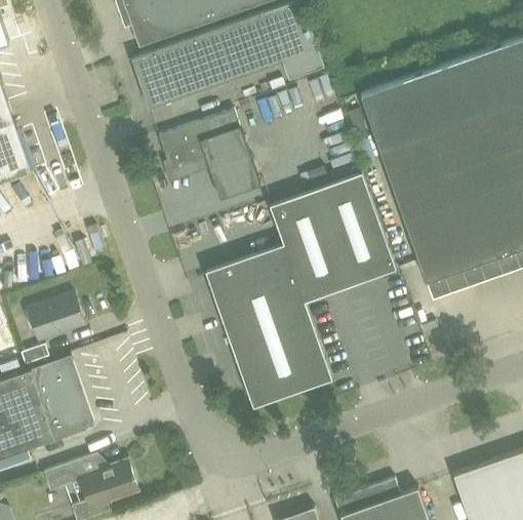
[(112,0),(123,30),(129,28),(137,49),(275,0),(112,0)]
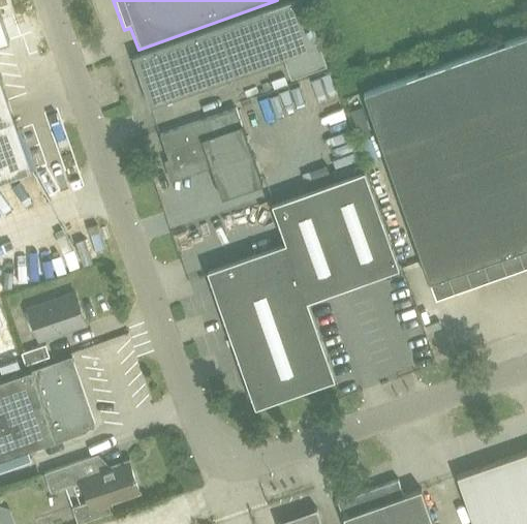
[(130,61),(149,111),(284,63),(290,82),(327,68),(303,0),(142,57),(130,61)]
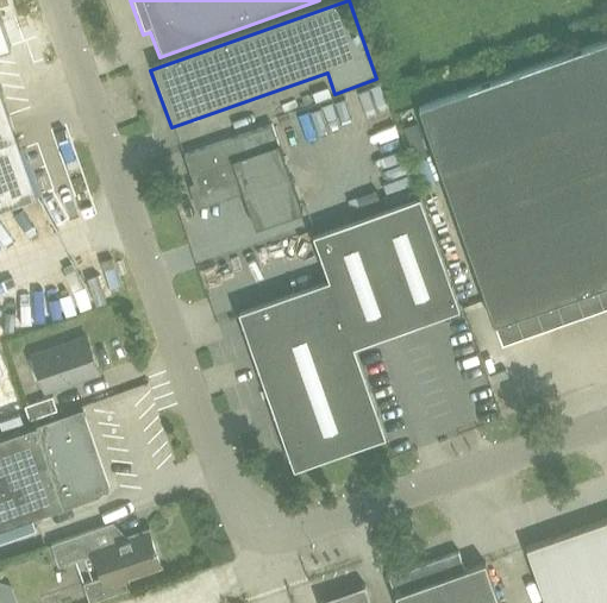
[(0,211),(30,201),(35,200),(0,101),(0,58),(12,55),(0,20),(0,211)]
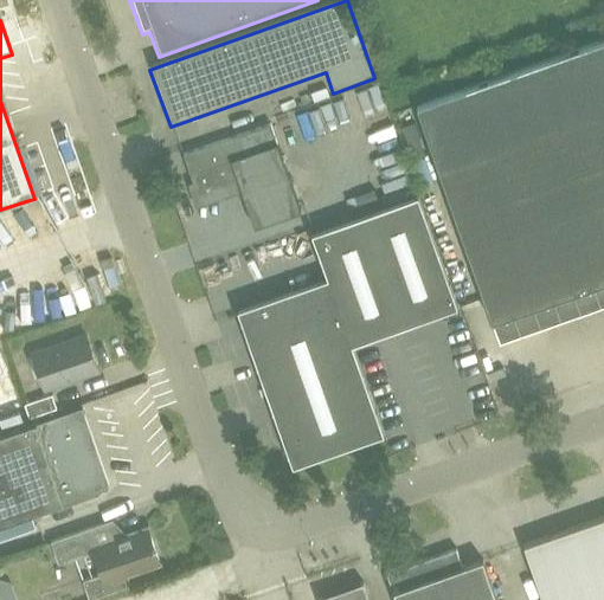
[(603,44),(416,110),(492,327),(603,286),(603,44)]
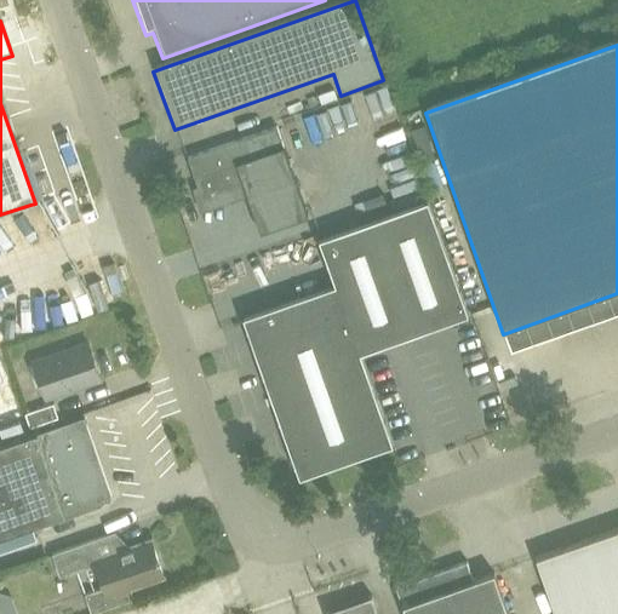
[(241,191),(245,200),(258,237),(305,222),(274,131),(184,162),(201,211),(228,201),(236,199),(235,194),(241,191)]
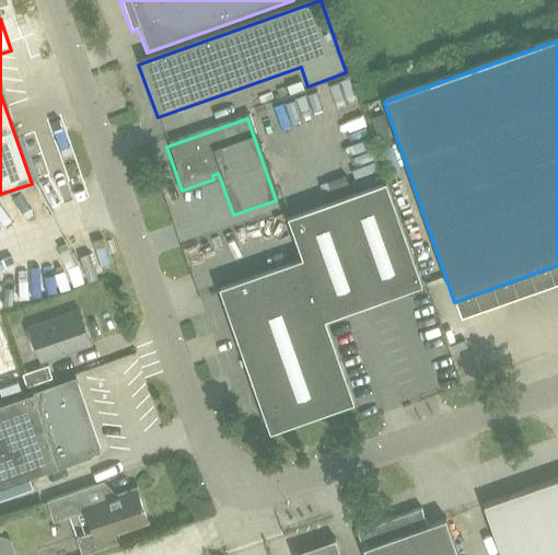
[(352,406),(324,324),(367,309),(421,290),(385,186),(287,221),(301,263),(218,291),(233,334),(241,356),(260,413),(264,420),(269,436),(352,406)]
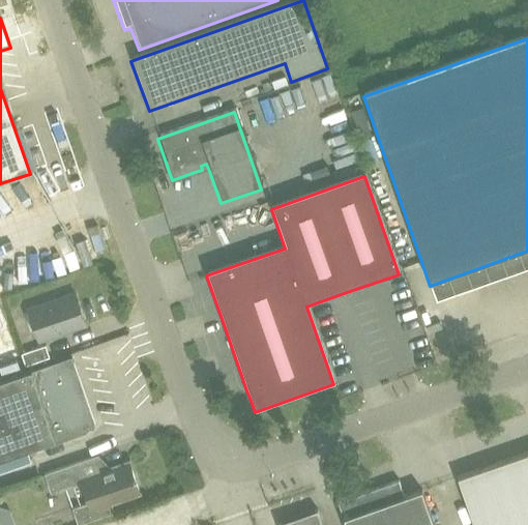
[(72,297),(68,298),(27,313),(37,345),(84,329),(72,297)]
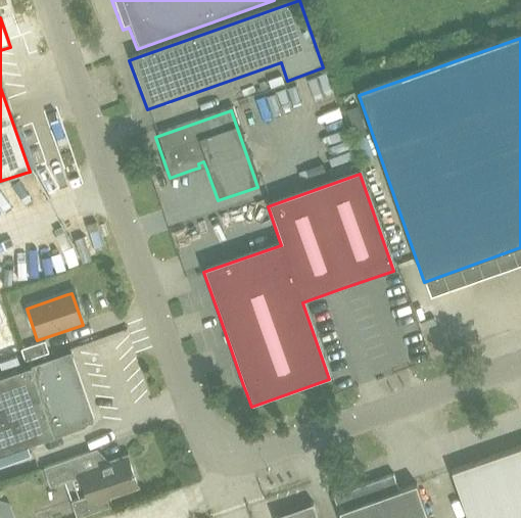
[(43,344),(19,352),(24,365),(47,357),(43,344)]
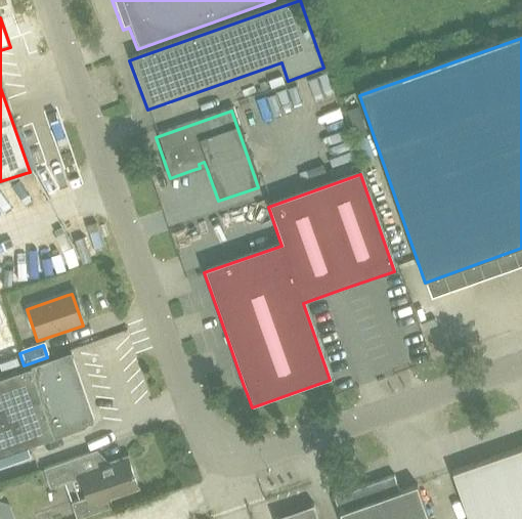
[(70,356),(0,380),(0,458),(36,445),(82,429),(89,421),(69,362),(72,361),(70,356)]
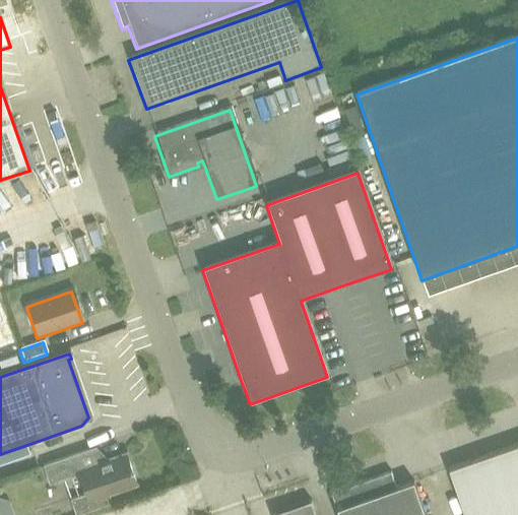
[(517,514),(517,447),(447,472),(461,514),(517,514)]
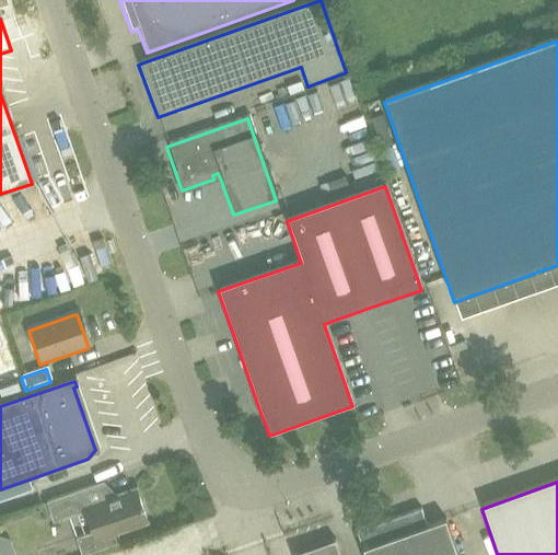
[(134,493),(130,494),(84,510),(93,536),(76,542),(80,554),(94,554),(118,546),(115,536),(146,525),(134,493)]
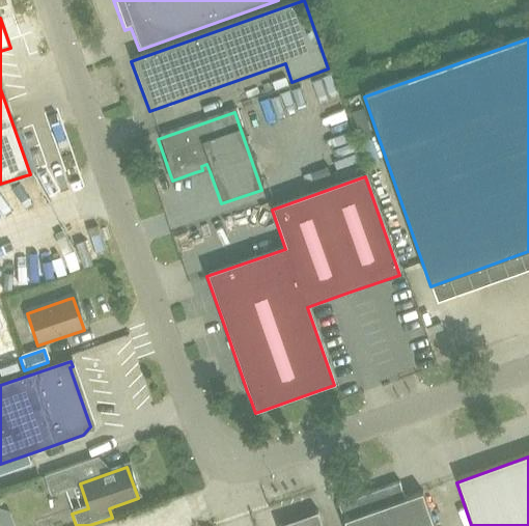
[(77,486),(71,469),(44,478),(49,495),(77,486)]
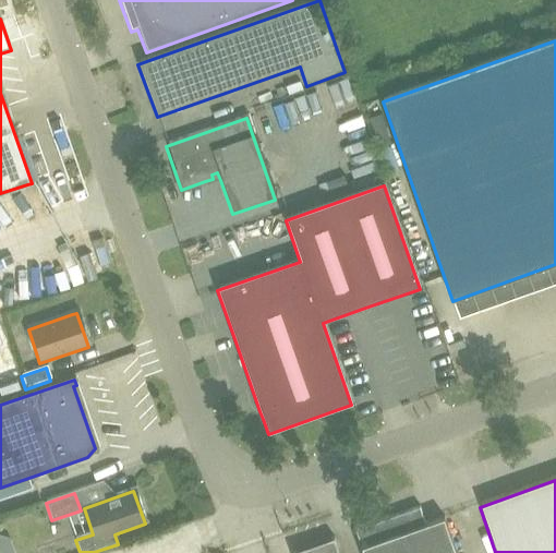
[(452,552),(443,520),(424,527),(418,511),(384,523),(385,527),(394,552),(452,552)]
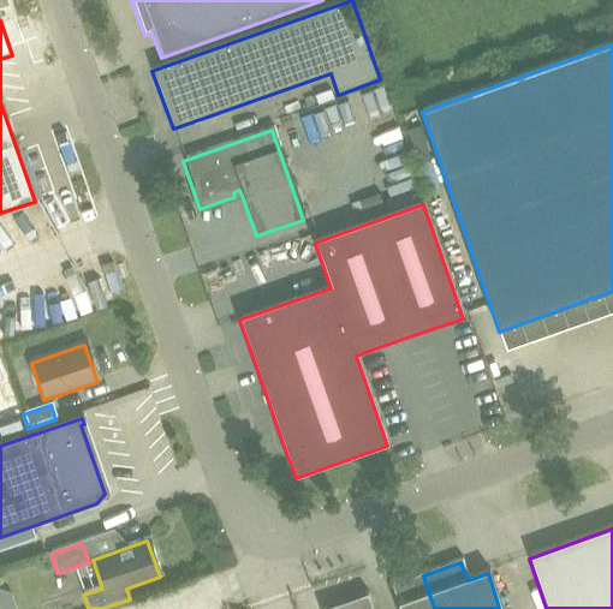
[(434,608),(424,580),(415,584),(412,579),(411,579),(403,575),(394,578),(391,586),(393,595),(402,599),(403,602),(397,604),(398,608),(434,608)]
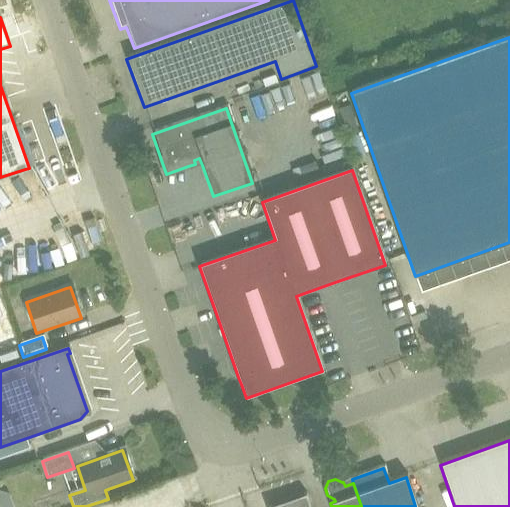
[(11,506),(8,497),(0,494),(0,506),(11,506)]
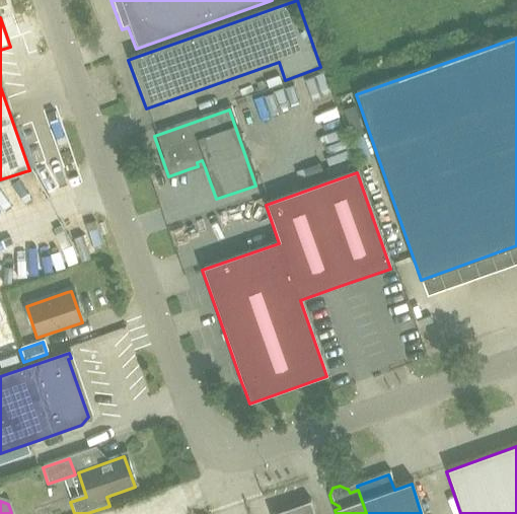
[(312,513),(309,503),(280,513),(312,513)]
